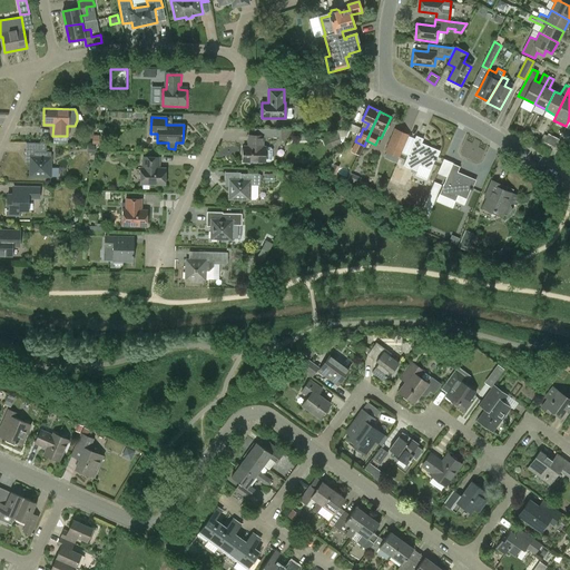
[(399,157),(409,135),(395,129),(385,151),(399,157)]
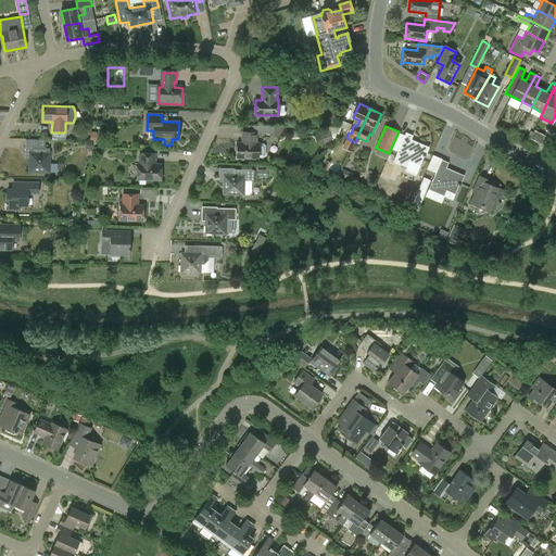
[(285,127),(279,127),(273,127),(273,136),(285,136),(285,127)]
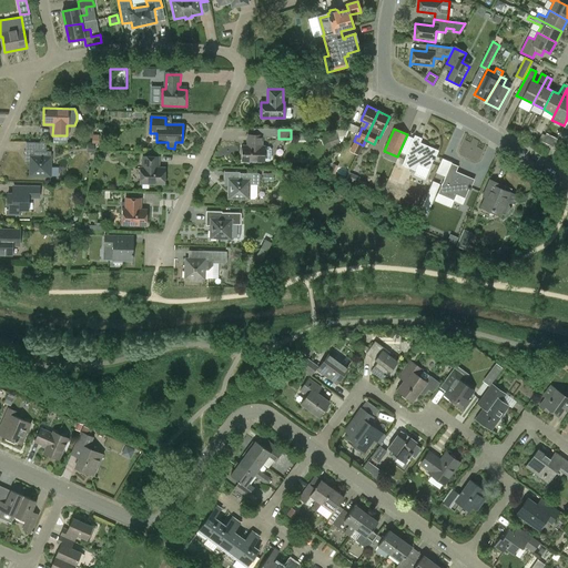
[(326,135),(331,148),(340,144),(338,142),(341,141),(338,133),(336,134),(335,131),(326,135)]
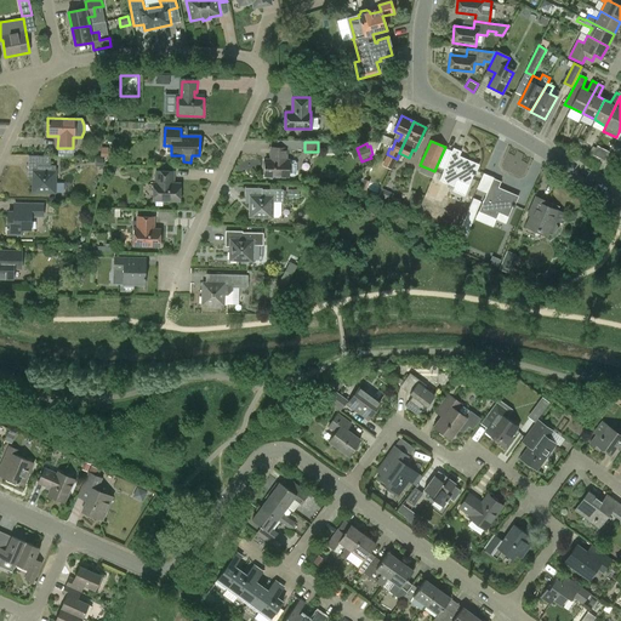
[(265,176),(288,177),(288,176),(295,176),(296,174),(297,164),(295,160),(289,160),(286,159),(286,148),(271,148),(271,159),(266,159),(265,176)]
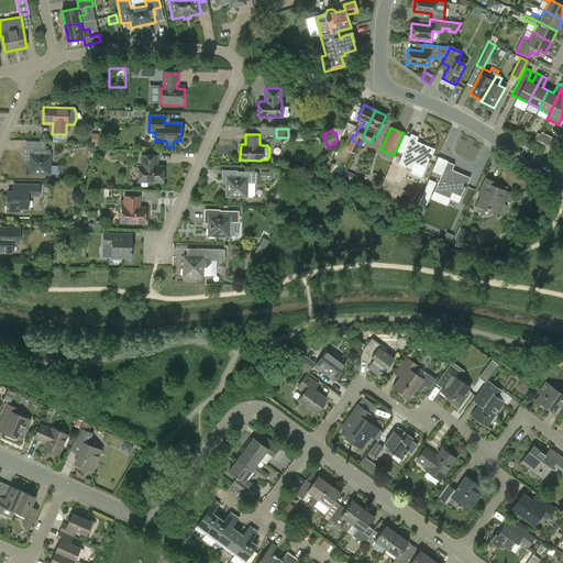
[(433,148),(428,146),(421,144),(416,142),(417,138),(410,134),(398,164),(411,169),(415,163),(424,168),(433,148)]
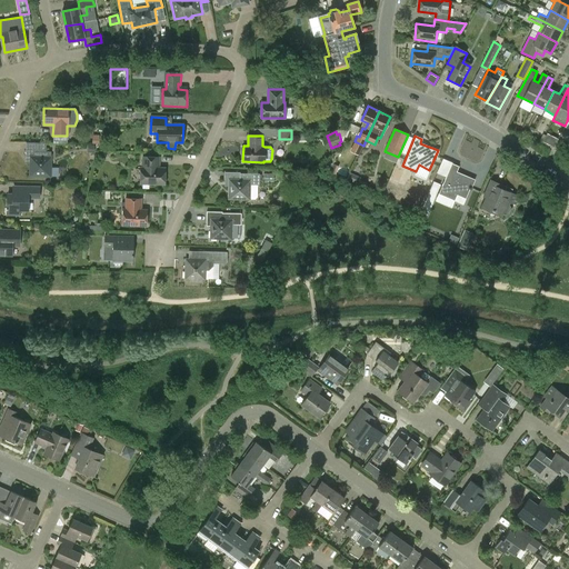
[(45,152),(45,150),(26,150),(26,158),(30,158),(29,177),(50,177),(50,152),(45,152)]
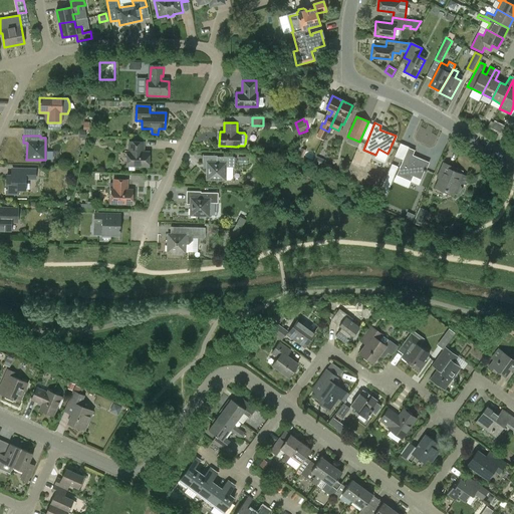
[(126,166),(149,167),(149,153),(143,153),(144,142),(129,142),(129,152),(126,152),(126,166)]
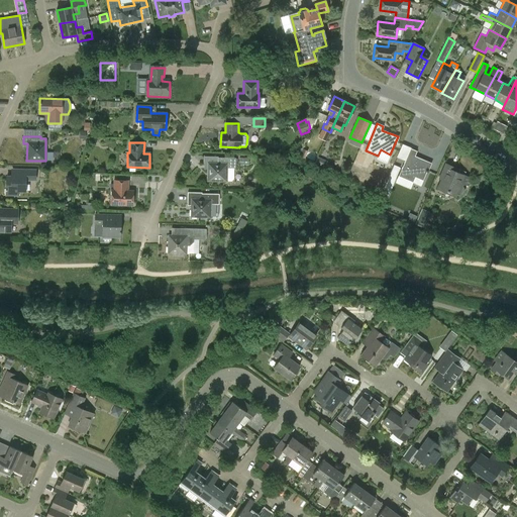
[(425,172),(426,173),(430,164),(414,156),(416,151),(410,148),(398,176),(412,182),(414,178),(421,181),(425,172)]
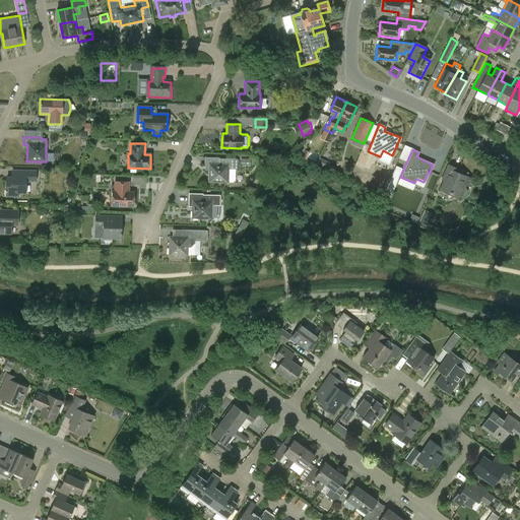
[(370,155),(363,152),(359,161),(356,160),(354,166),(363,170),(365,165),(366,165),(370,155)]
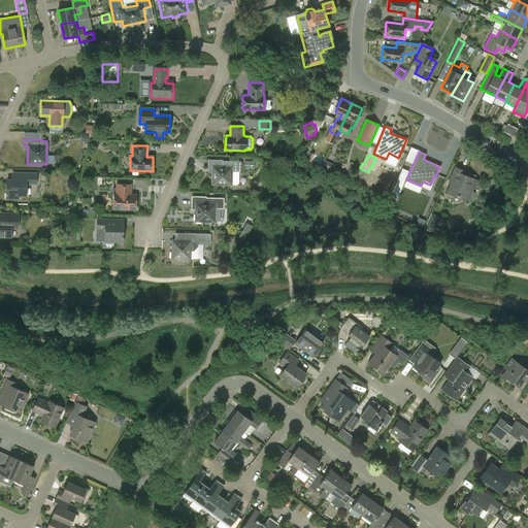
[(238,174),(231,174),(232,172),(240,172),(240,162),(223,161),(223,167),(212,167),(212,185),(236,185),(238,183),(238,174)]
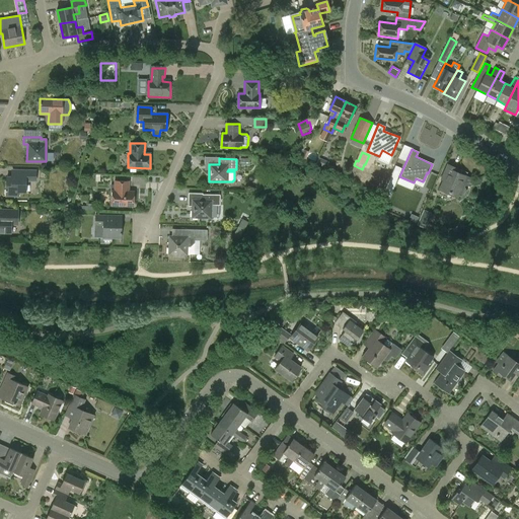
[(325,167),(327,162),(319,159),(317,164),(325,167)]
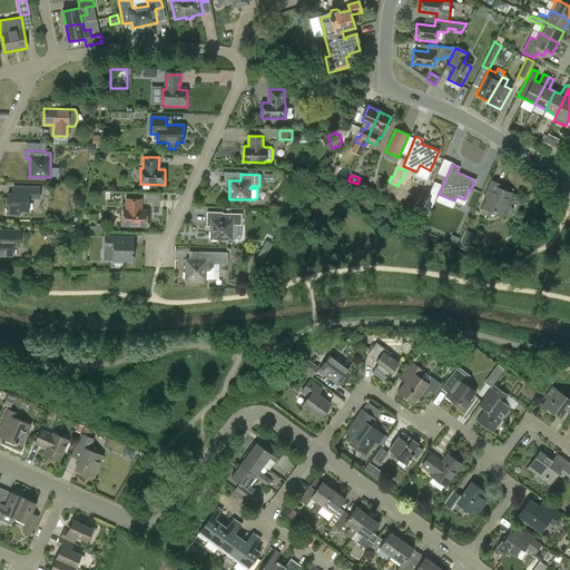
[(487,198),(483,208),(502,216),(503,215),(511,216),(513,210),(510,206),(511,204),(513,205),(517,196),(501,188),(502,185),(492,180),(484,197),(487,198)]
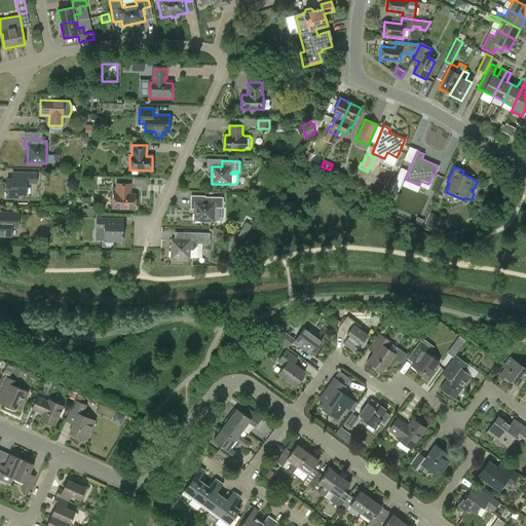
[(393,199),(406,171),(400,167),(388,194),(387,196),(389,197),(393,199)]
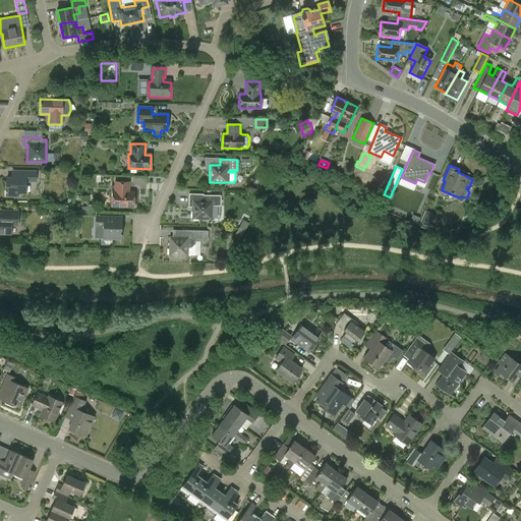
[(25,182),(35,182),(36,173),(21,173),(21,178),(6,178),(6,197),(17,197),(18,193),(25,193),(25,182)]
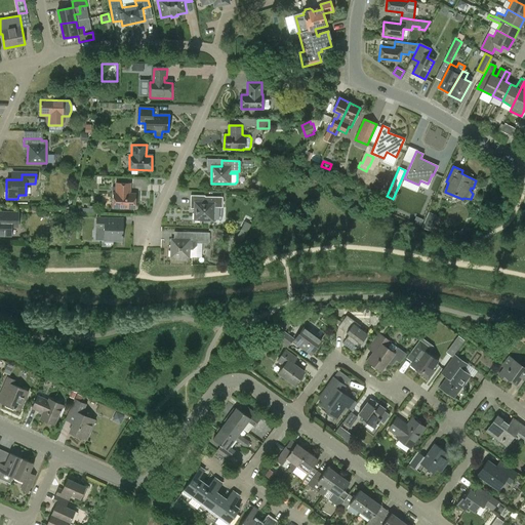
[(113,208),(134,208),(134,195),(129,194),(129,184),(116,184),(116,196),(113,196),(113,208)]
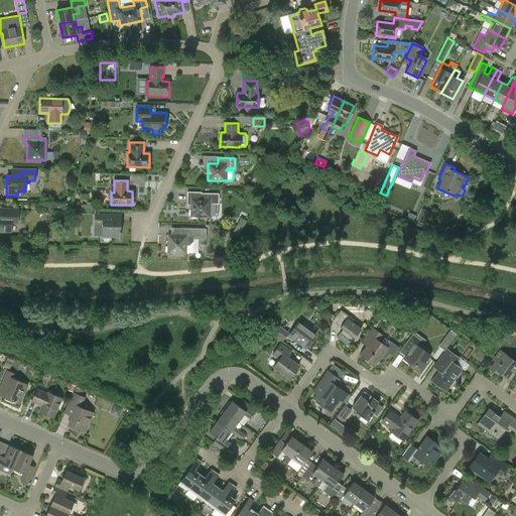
[(187,192),(187,200),(191,200),(191,216),(210,217),(210,204),(219,204),(219,194),(202,194),(202,192),(187,192)]
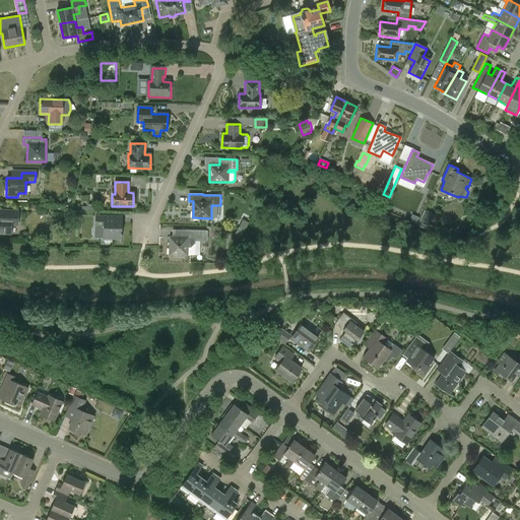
[(435,214),(425,210),(417,225),(428,231),(435,214)]
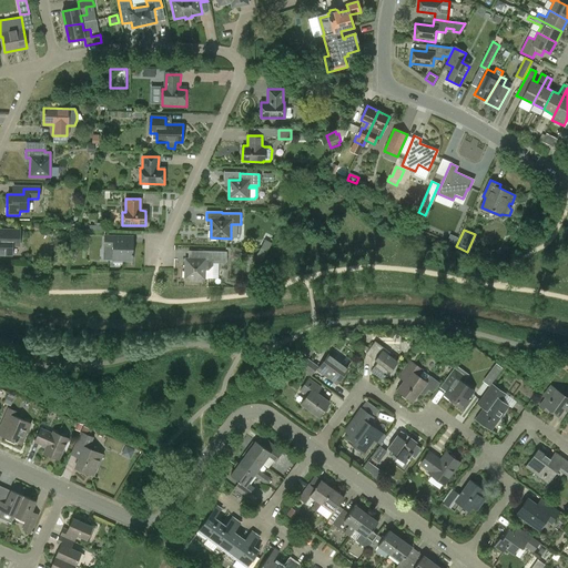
[(11,246),(19,246),(19,231),(6,231),(6,239),(0,237),(0,255),(11,256),(11,246)]
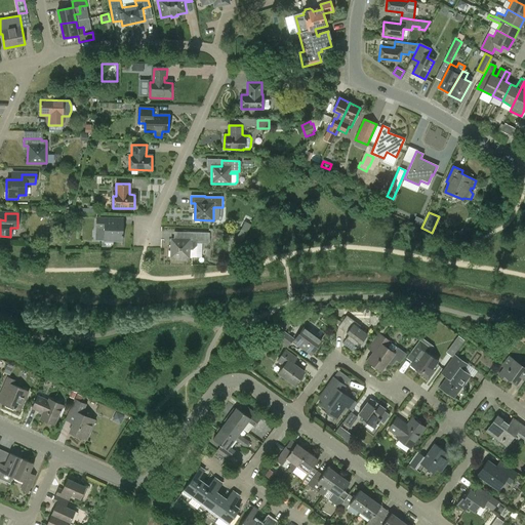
[(416,216),(414,223),(421,226),(423,219),(416,216)]
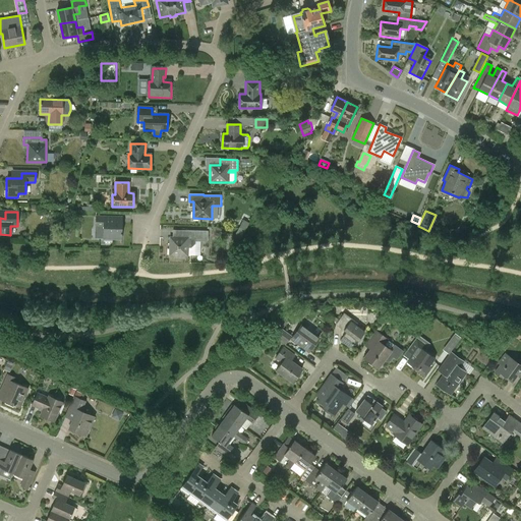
[(96,217),(96,228),(95,238),(103,238),(103,239),(121,240),(121,223),(116,223),(116,217),(104,217),(96,217)]
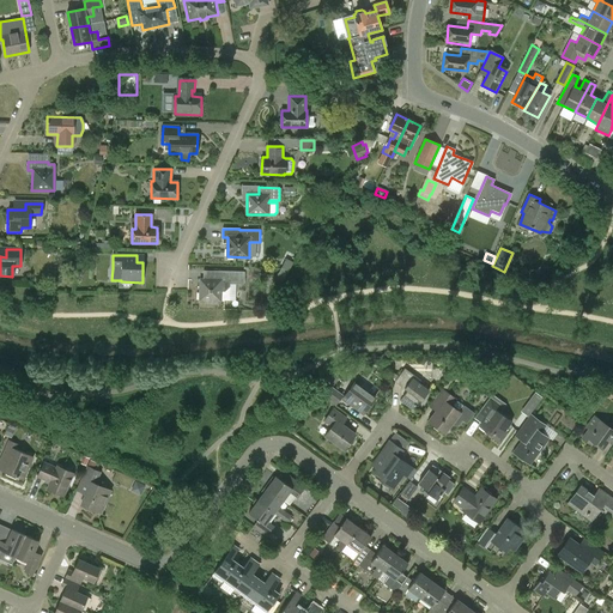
[(289,273),(293,262),(286,259),(280,269),(289,273)]
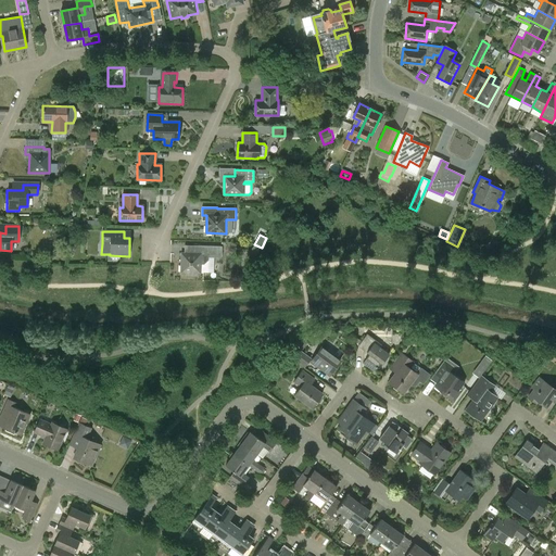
[(262,248),(254,244),(250,253),(256,256),(262,248)]
